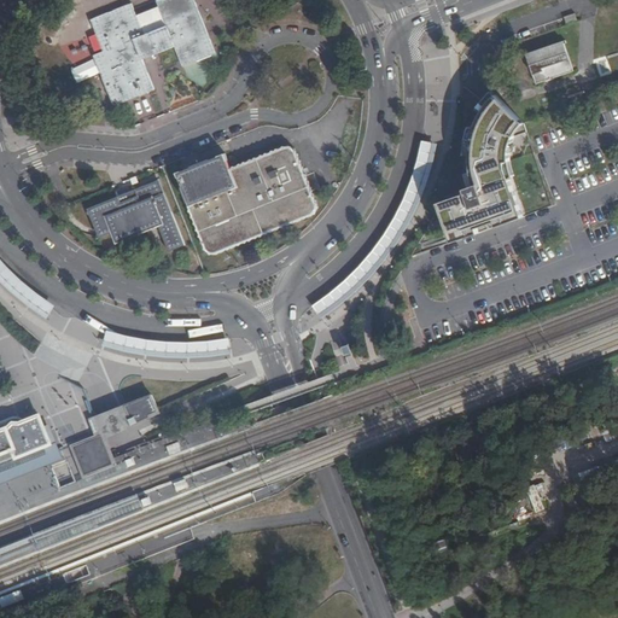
[(153,91),(157,89),(145,59),(176,47),(185,66),(216,53),(194,0),(157,0),(168,24),(145,34),(133,4),(91,19),(103,52),(94,54),(116,106),(149,93),(150,95),(155,93),(153,91)]
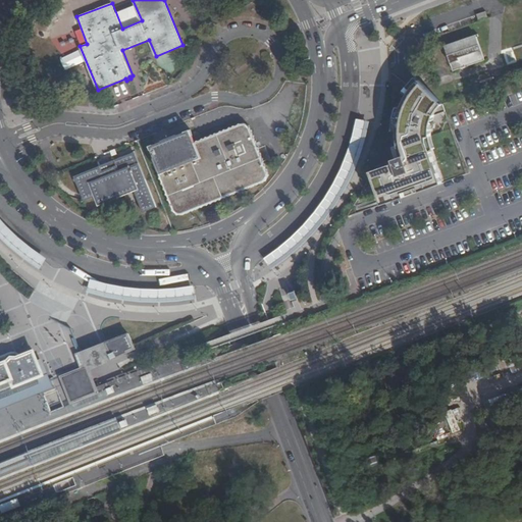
[(445,46),(453,70),(484,59),(477,38),(478,37),(477,35),(445,46)]
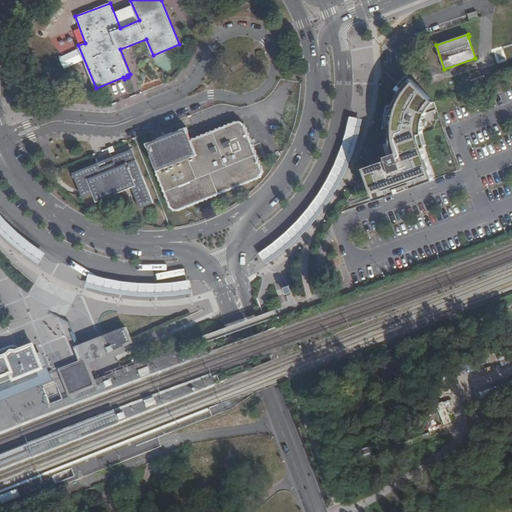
[(371,189),(375,200),(393,193),(391,189),(410,183),(412,187),(433,179),(421,147),(418,137),(418,133),(422,132),(422,125),(423,118),(426,112),(436,108),(433,101),(410,78),(405,84),(399,92),(396,98),(393,105),(390,116),(389,127),(389,132),(390,139),(391,146),(393,153),(384,156),(386,160),(363,167),(367,178),(370,177),(374,188),(371,189)]
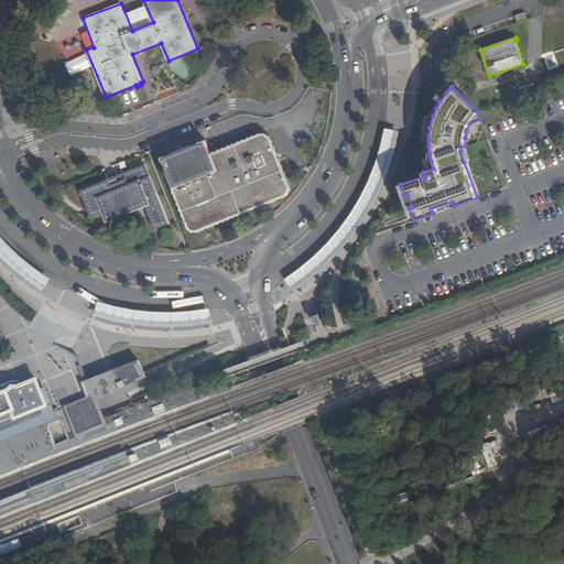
[(24,114),(25,100),(7,99),(6,112),(24,114)]
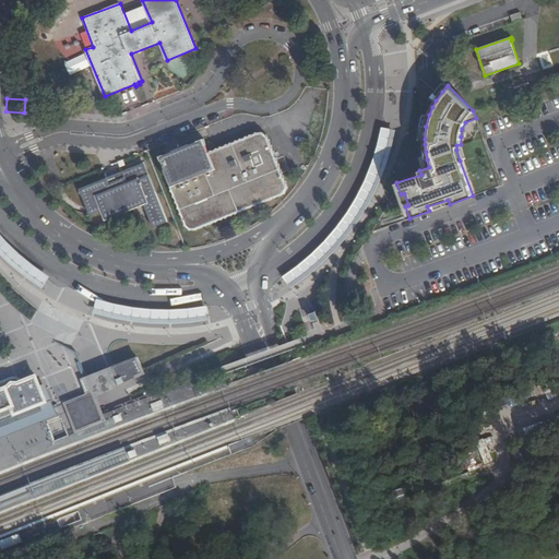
[(299,266),(284,276),(290,288),(307,277),(322,263),(335,251),(348,236),(360,219),(370,204),(379,186),(387,168),(392,150),(396,130),(383,127),(379,146),(373,164),(366,180),(358,198),(349,212),(339,227),(325,241),(313,253),(299,266)]
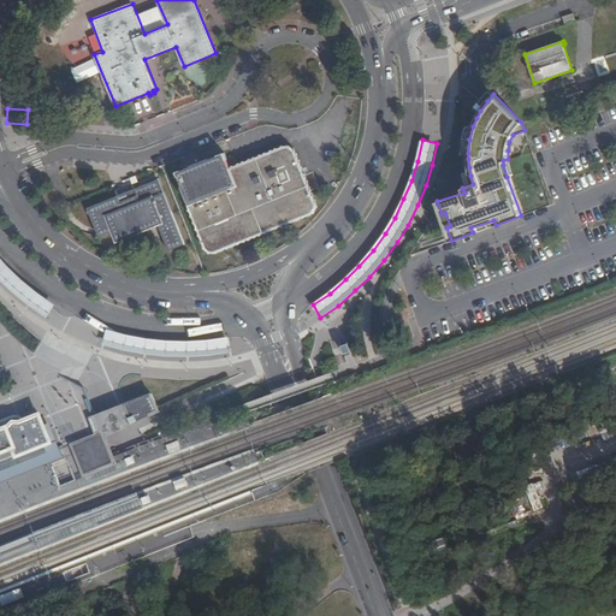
[(284,144),(230,167),(225,154),(177,172),(190,205),(188,206),(206,248),(208,250),(211,252),(213,252),(215,252),(313,212),(315,209),(317,207),(317,203),(295,149),(292,147),(290,146),(288,144),(284,144)]
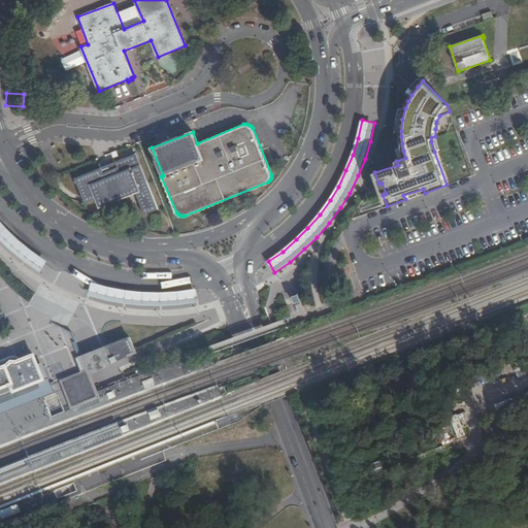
[(136,154),(102,167),(104,172),(119,167),(121,172),(140,164),(136,154)]
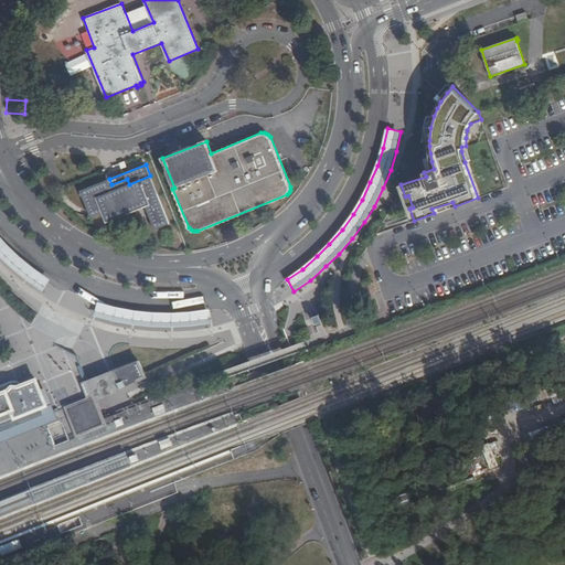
[(112,184),(109,179),(81,190),(92,217),(104,213),(107,221),(146,206),(156,230),(170,224),(150,176),(129,184),(127,179),(112,184)]
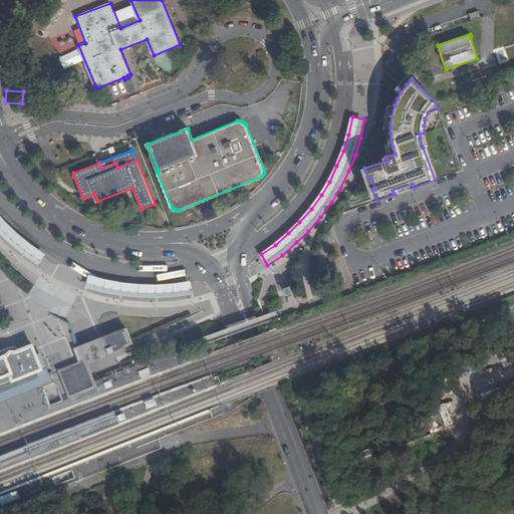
[(0,213),(0,232),(11,242),(24,254),(40,265),(47,254),(33,244),(20,234),(8,222),(0,213)]
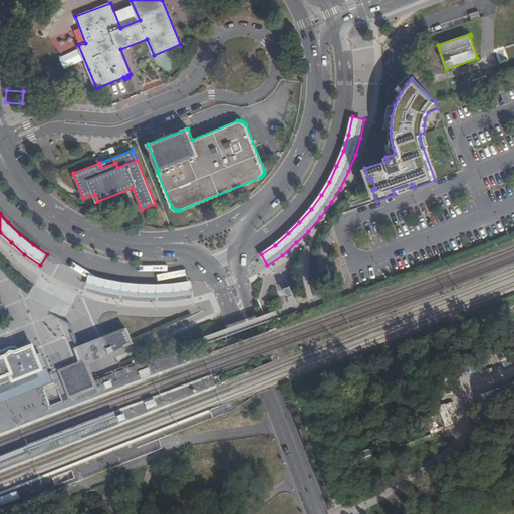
[(105,280),(89,275),(85,287),(102,292),(120,295),(139,297),(157,298),(175,297),(193,294),(191,282),(174,284),(157,285),(140,285),(122,283),(105,280)]
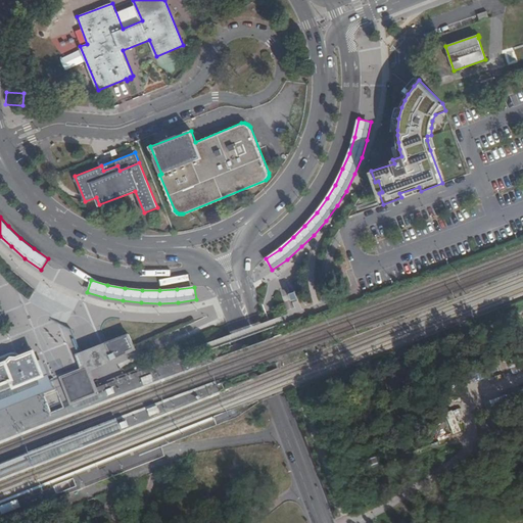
[(113,353),(115,359),(127,353),(126,352),(135,348),(129,334),(105,343),(108,348),(110,354),(113,353)]
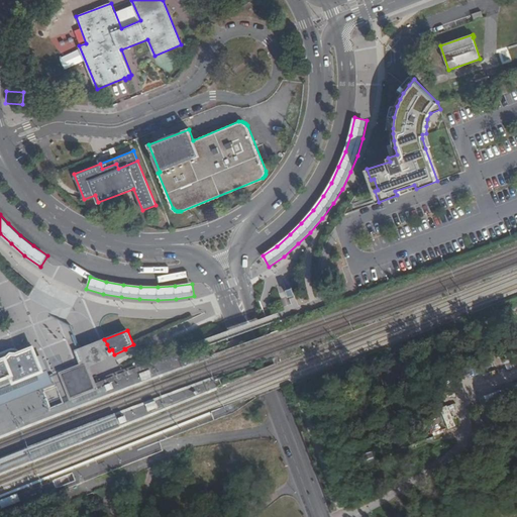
[(0,389),(3,388),(34,376),(44,372),(42,367),(41,364),(35,348),(22,354),(7,360),(0,363),(0,389)]
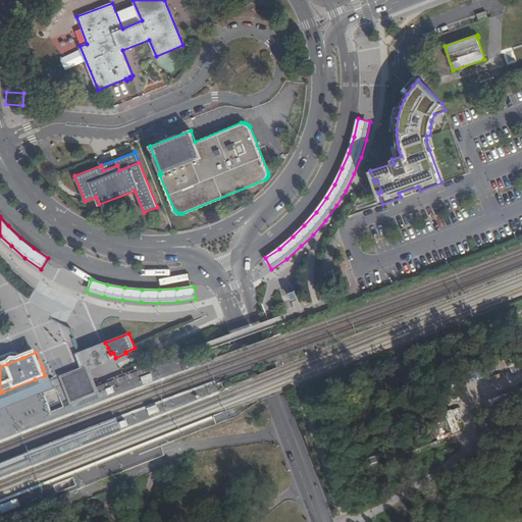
[(0,358),(0,366),(7,364),(22,358),(21,356),(20,354),(18,353),(16,353),(13,353),(10,354),(0,358)]
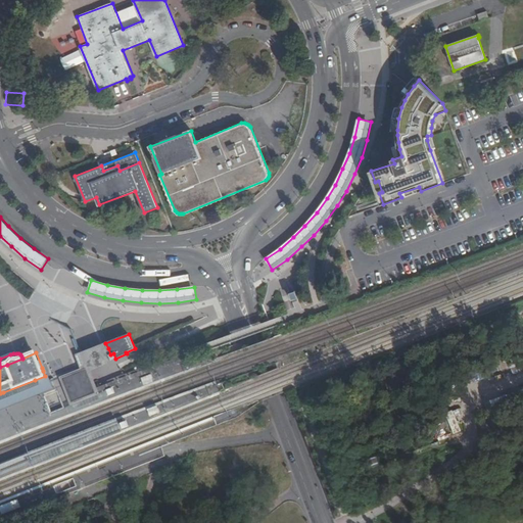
[(73,374),(60,379),(70,406),(97,394),(96,393),(87,368),(73,374)]
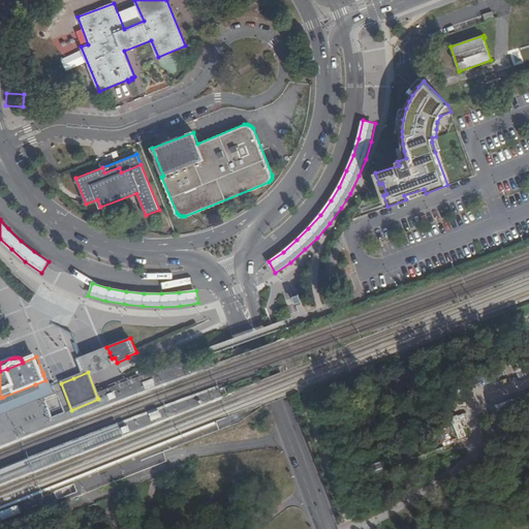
[(3,397),(0,398),(0,415),(56,394),(53,385),(50,378),(45,380),(35,384),(3,397)]
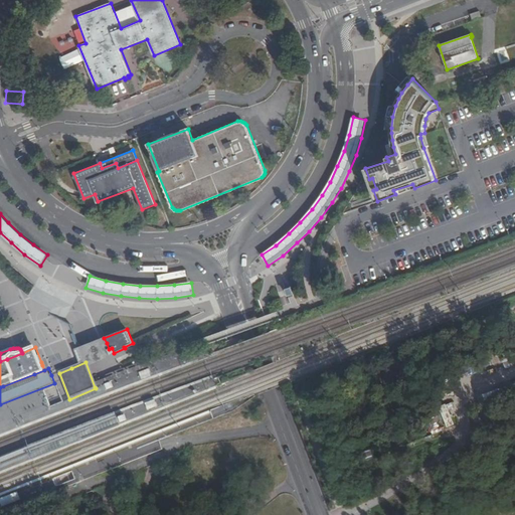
[(407,402),(402,390),(401,391),(395,375),(389,377),(400,405),(407,402)]
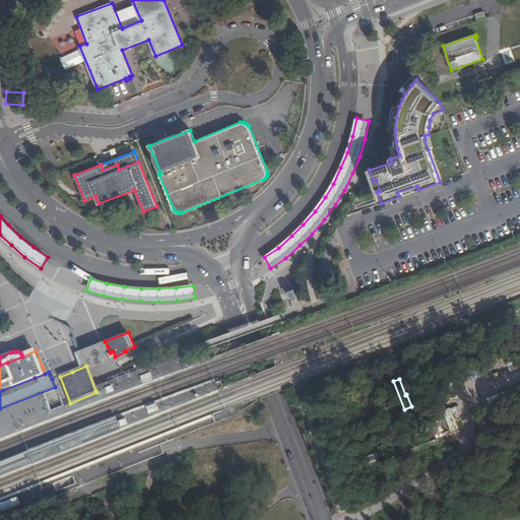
[(377,462),(375,456),(368,459),(370,465),(377,462)]
